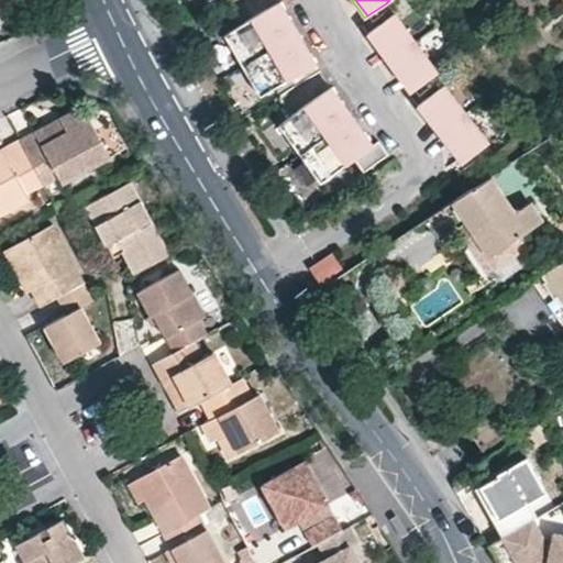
[(289,14),(282,1),(238,26),(224,34),(260,95),(273,87),(317,61),(310,50),(289,14)]
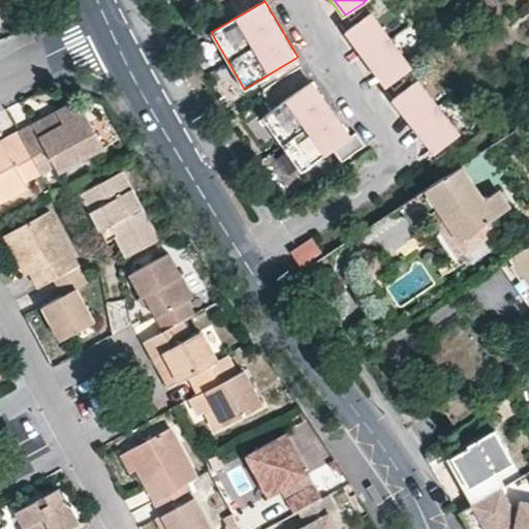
[(367,9),(363,3),(345,14),(349,21),(367,9)]
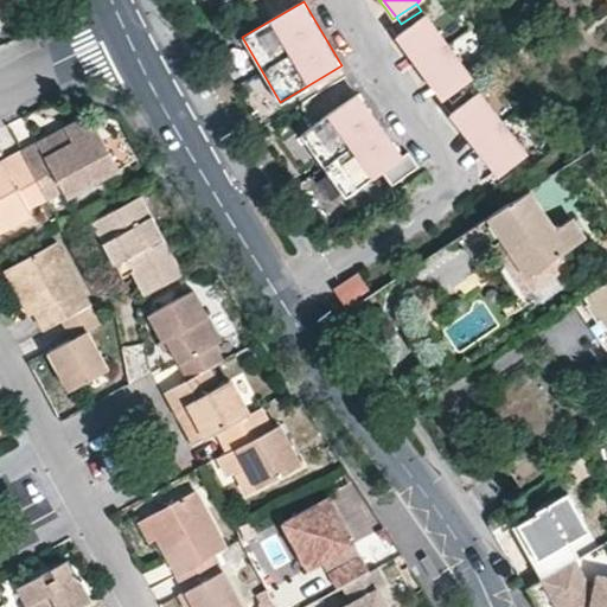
[(473,76),(426,13),(397,33),(445,97),(465,83),(473,76)]
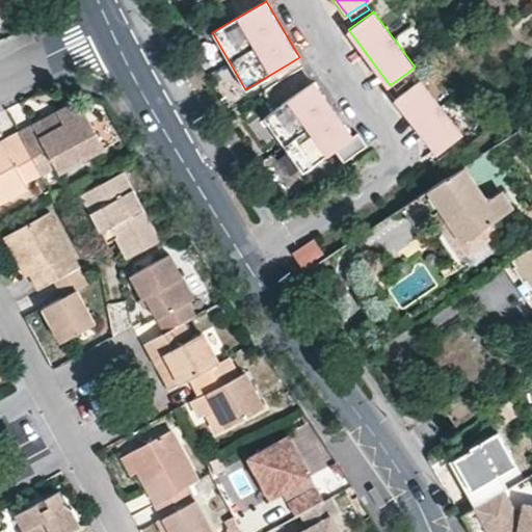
[(390,85),(348,29),(346,31),(354,44),(380,79),(387,87),(390,85)]
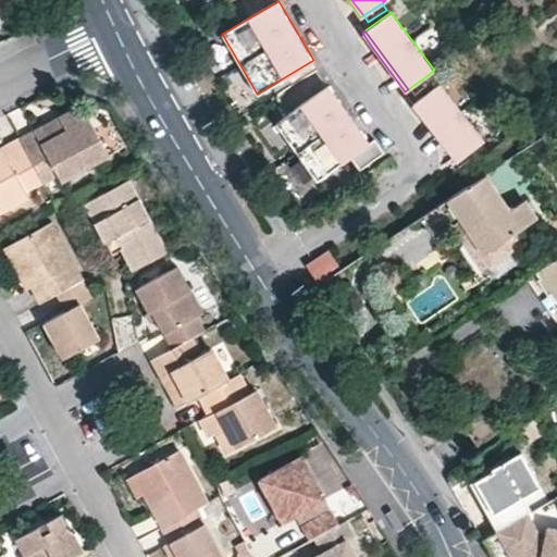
[(426,76),(408,89),(412,96),(431,83),(426,76)]
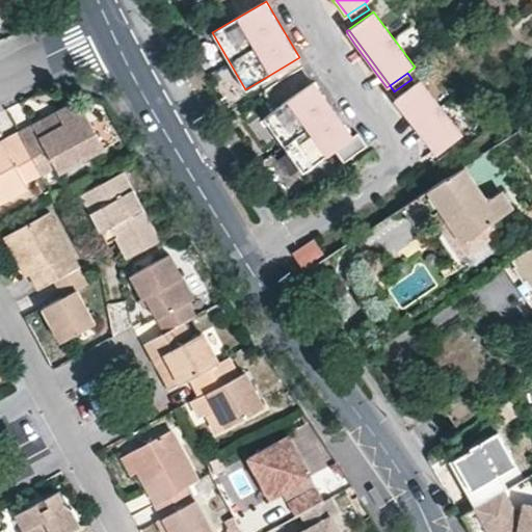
[(462,133),(420,79),(393,100),(402,111),(426,142),(435,154),(462,133)]
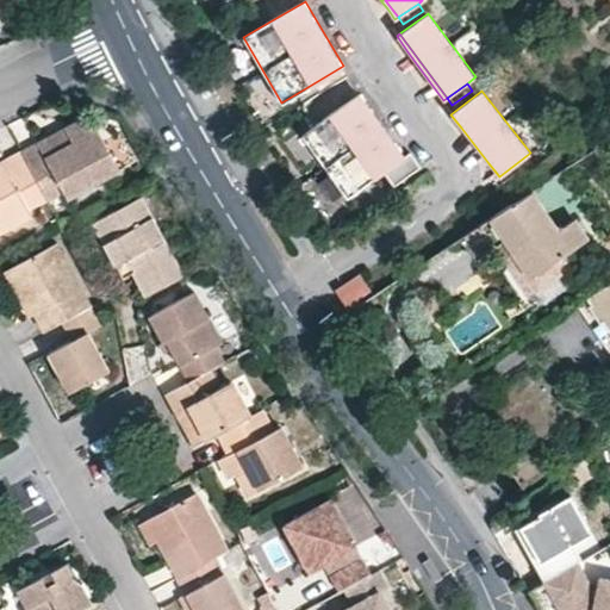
[(368,105),(360,93),(315,126),(303,136),(347,197),(360,187),(383,170),(393,185),(419,166),(409,151),(405,154),(396,142),(368,105)]
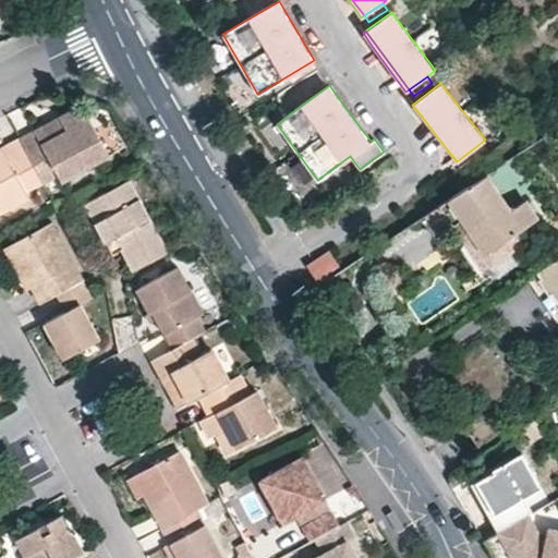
[(19,137),(43,181),(57,173),(61,180),(110,154),(87,113),(70,109),(47,122),(19,137)]
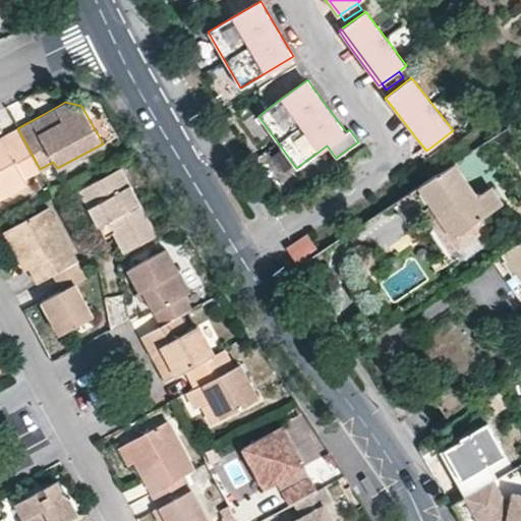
[(24,177),(40,169),(17,128),(0,137),(0,196),(27,182),(24,177)]
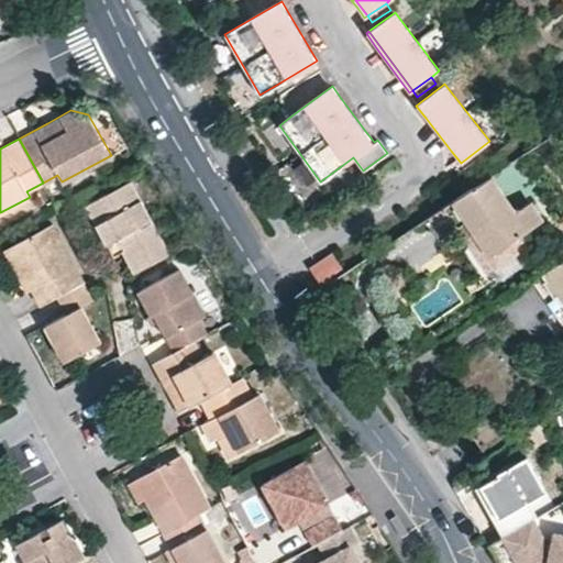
[(510,209),(487,176),(450,201),(464,221),(475,236),(494,264),(515,250),(507,240),(539,219),(526,199),(510,209)]
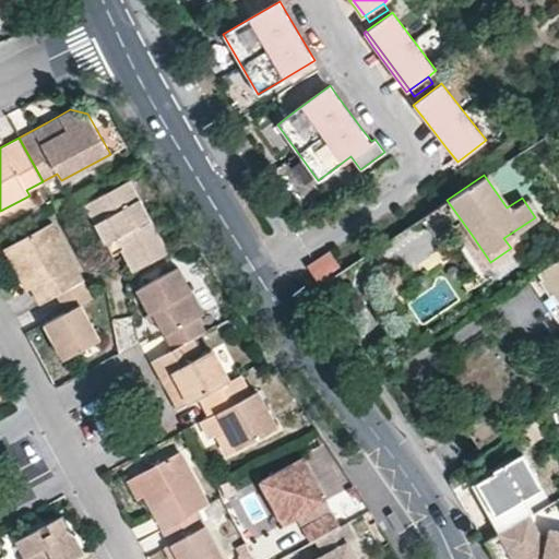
[(127,262),(131,270),(166,250),(128,180),(97,197),(105,209),(92,216),(106,242),(114,237),(120,249),(127,262)]
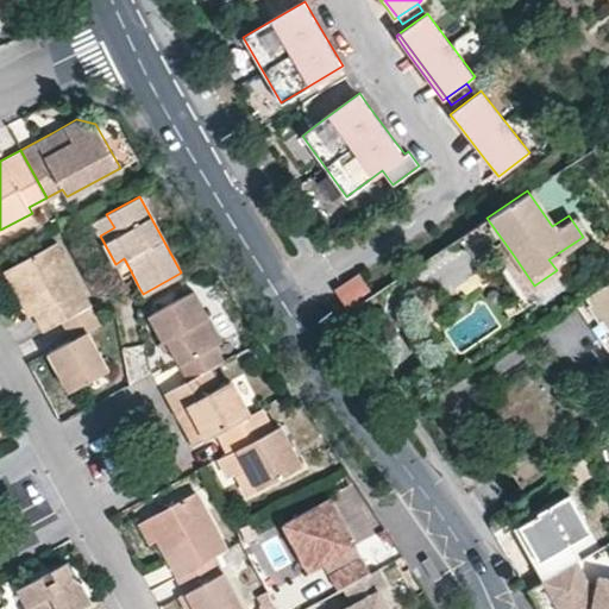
[(92,223),(100,236),(114,227),(106,214),(92,223)]
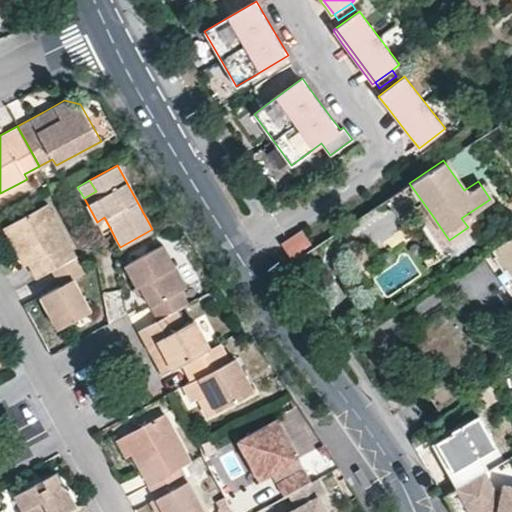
[(409,183),(389,195),(396,206),(402,215),(414,206),(422,201),(409,183)]
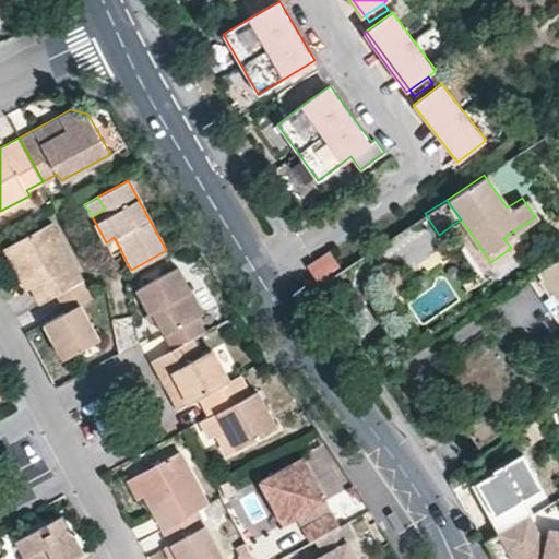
[(28,285),(37,301),(58,290),(81,278),(83,276),(54,219),(7,245),(22,272),(15,275),(19,282),(23,289),(28,285)]
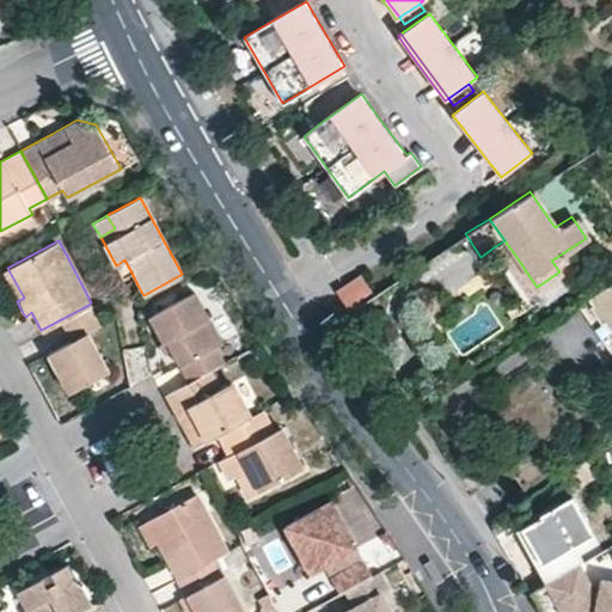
[(506,263),(516,257),(505,240),(495,246),(506,263)]
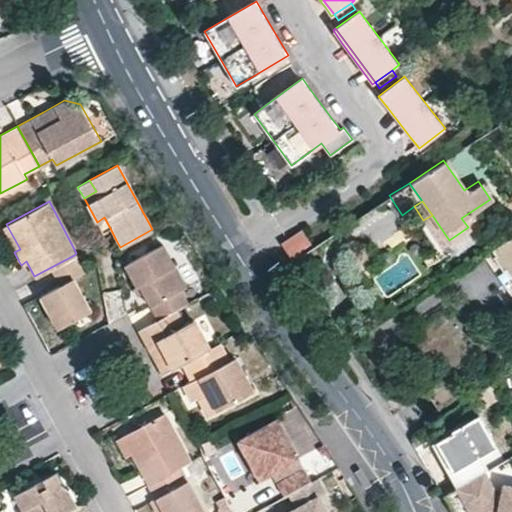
[(102,232),(110,228),(104,217),(97,222),(102,232)]
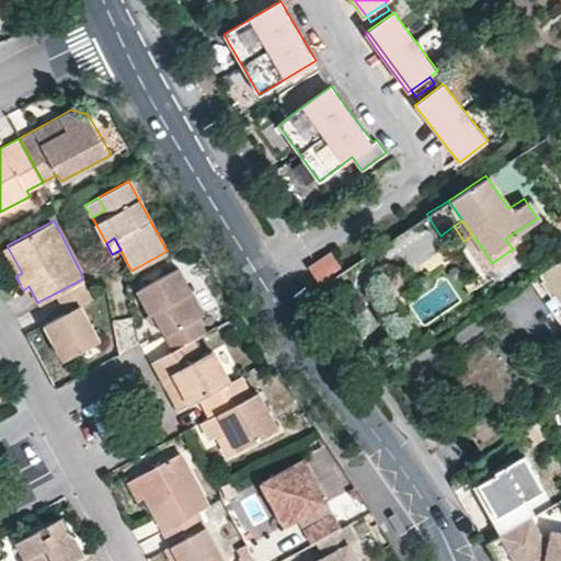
[(22,273),(7,245),(0,249),(15,276),(22,273)]
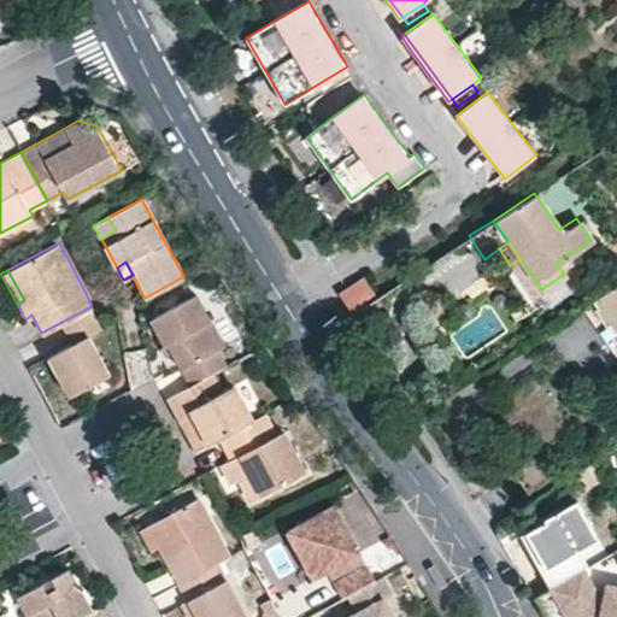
[(377,295),(364,275),(341,291),(352,305),(354,310),(377,295)]
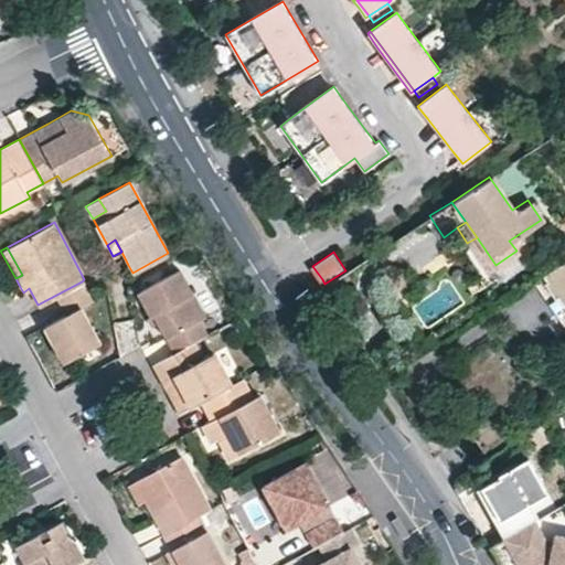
[(564,259),(542,276),(546,280),(543,284),(548,291),(553,298),(556,296),(564,309),(564,259)]
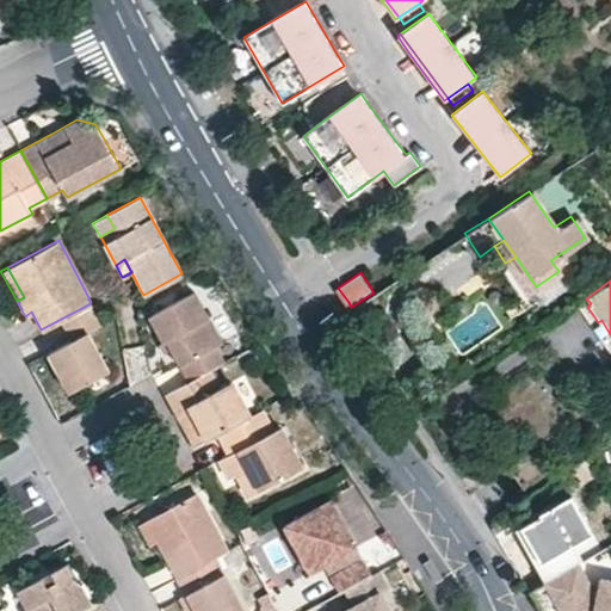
[(202,371),(223,359),(215,346),(222,341),(195,290),(148,316),(162,341),(167,340),(171,347),(183,370),(187,378),(202,371)]
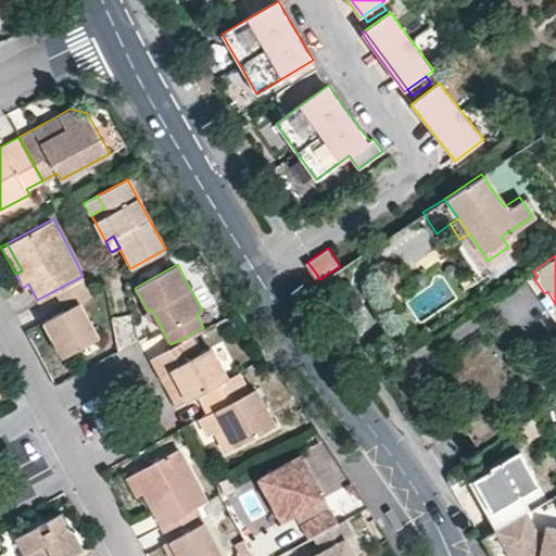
[(80,277),(58,289),(67,307),(43,320),(52,337),(63,356),(99,336),(79,302),(90,295),(80,277)]
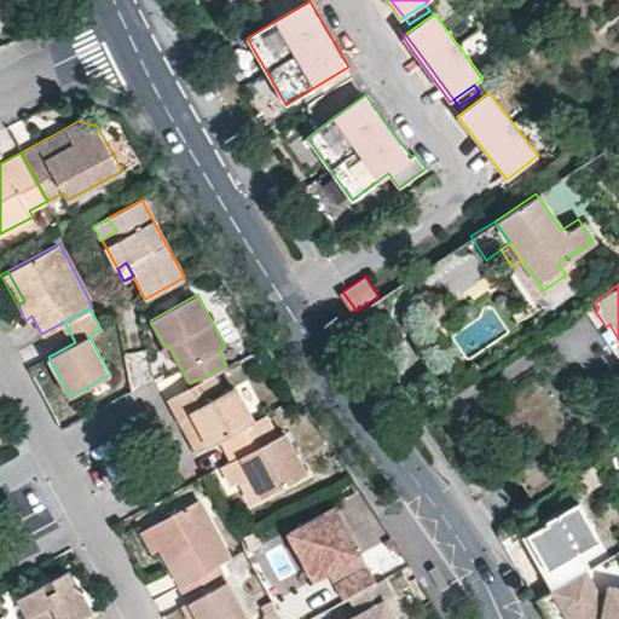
[(169,345),(165,346),(161,348),(165,356),(173,352),(169,345)]
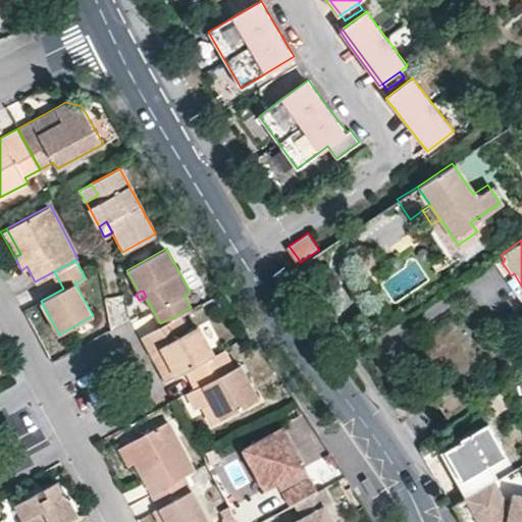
[(172,317),(160,323),(143,332),(149,344),(152,349),(160,346),(174,374),(186,368),(215,353),(200,325),(181,334),(172,317)]
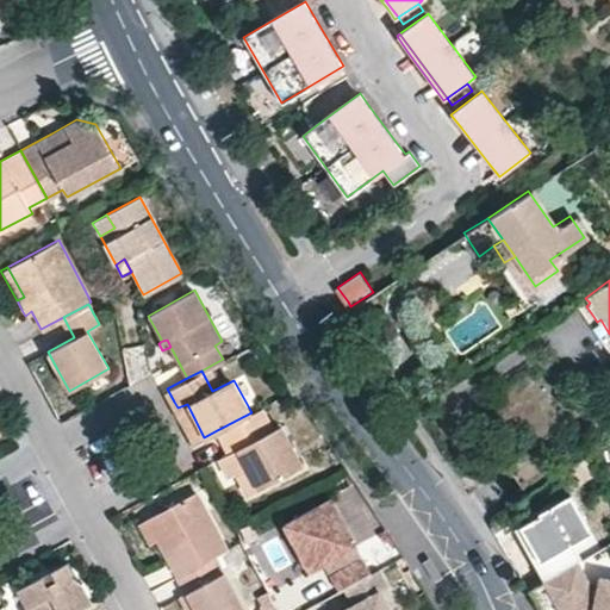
[(178,408),(195,442),(204,437),(187,404),(178,408)]
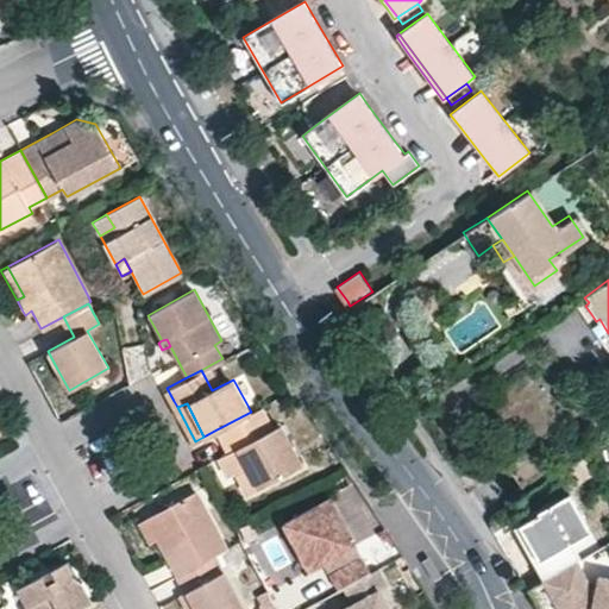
[(262,406),(251,412),(217,429),(228,451),(218,457),(227,475),(231,473),(234,471),(246,465),(258,488),(303,464),(281,425),(272,428),(262,406)]
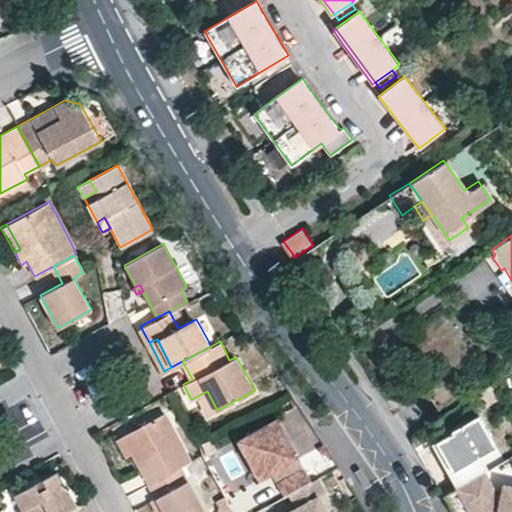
[(207,391),(197,396),(208,415),(217,410),(207,391)]
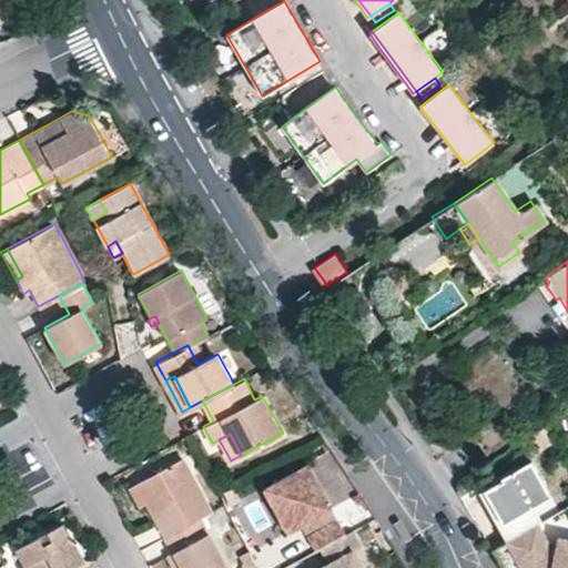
[(146,501),(164,534),(200,516),(211,510),(183,457),(151,475),(137,483),(146,501)]
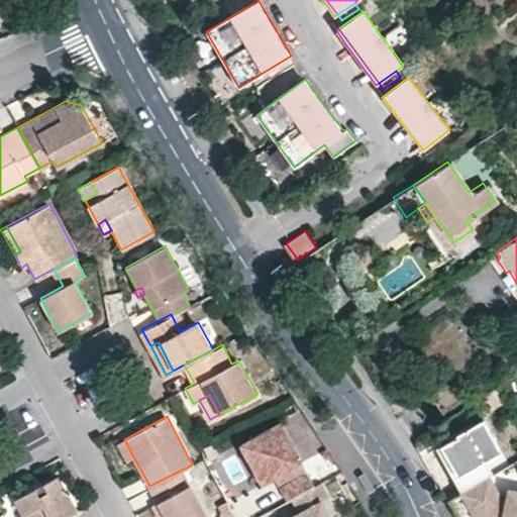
[(516,516),(516,494),(511,493),(503,492),(493,474),(516,459),(493,418),(449,442),(461,464),(473,485),(466,489),(482,516),(516,516)]
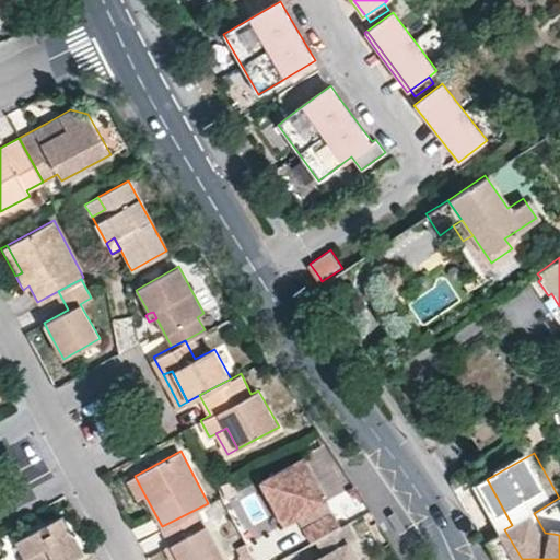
[(260,480),(275,509),(300,515),(327,499),(304,456),(260,480)]
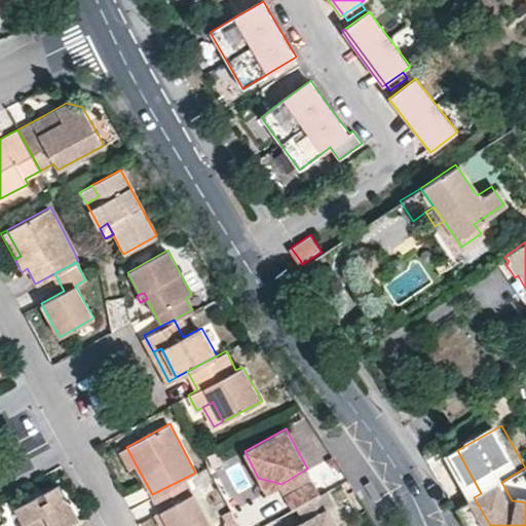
[(136,464),(126,447),(118,451),(127,468),(136,464)]
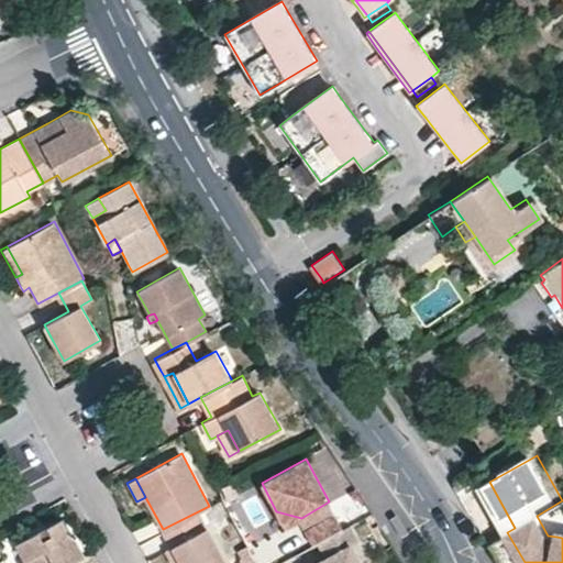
[(255,492),(240,499),(254,528),(269,521),(255,492)]
